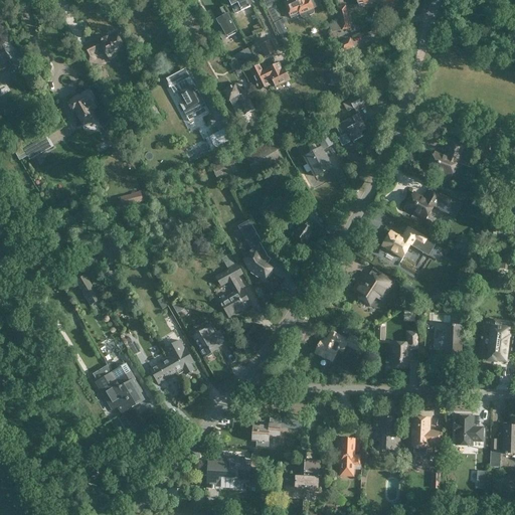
[(228,8),(231,6),(235,14),(249,7),(246,0),(223,0),(225,2),(228,8)]
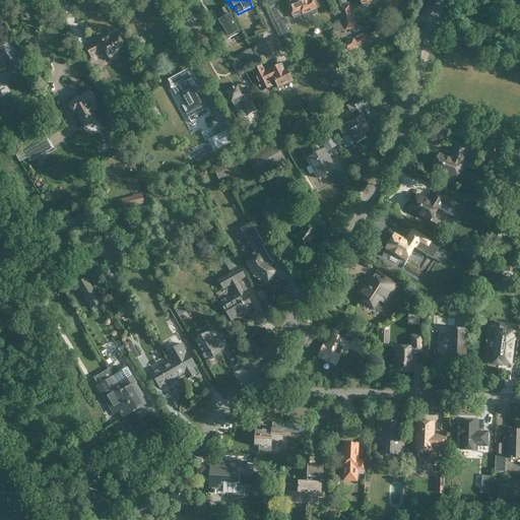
[(307,18),(317,14),(317,11),(316,9),(317,9),(317,8),(324,5),(321,0),(293,0),(287,2),(294,18),(303,14),(304,17),(307,18)]
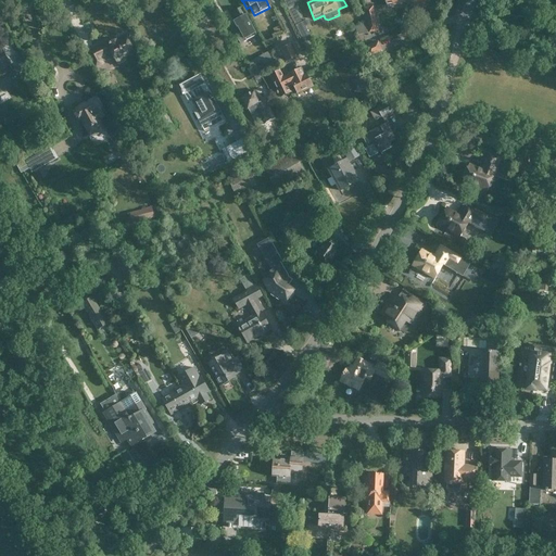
[(358,35),(379,30),(373,7),(364,9),(367,24),(355,27),(358,35)]
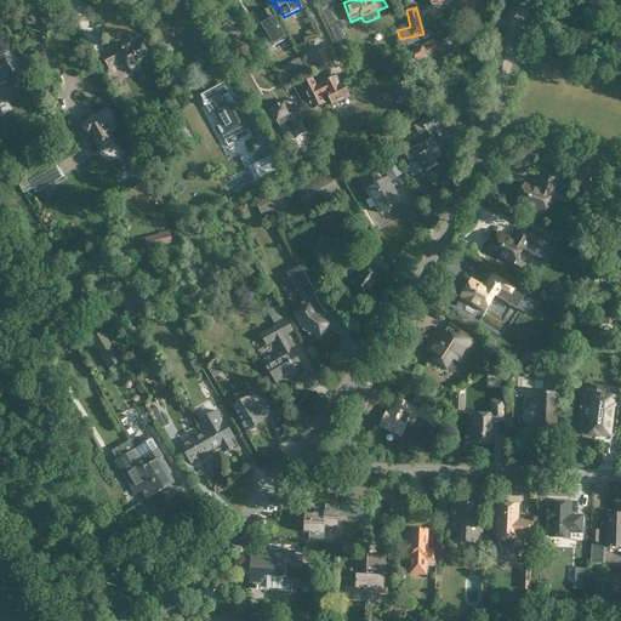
[(262,24),(266,30),(267,29),(275,46),(286,40),(269,9),(261,13),(266,22),(262,24)]
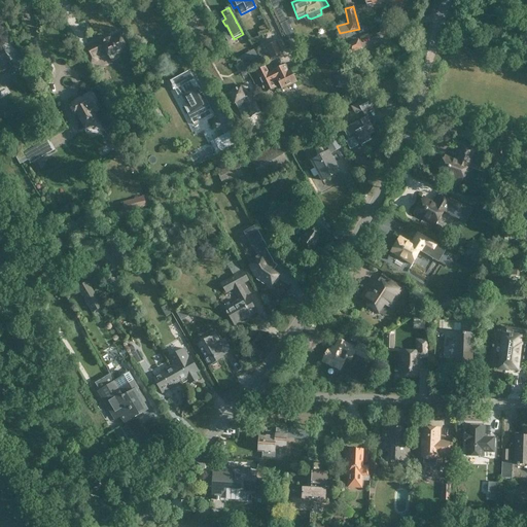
[(280,7),(274,10),(291,47),(297,44),(294,36),(289,26),(294,24),(291,19),(287,21),(286,22),(280,7)]
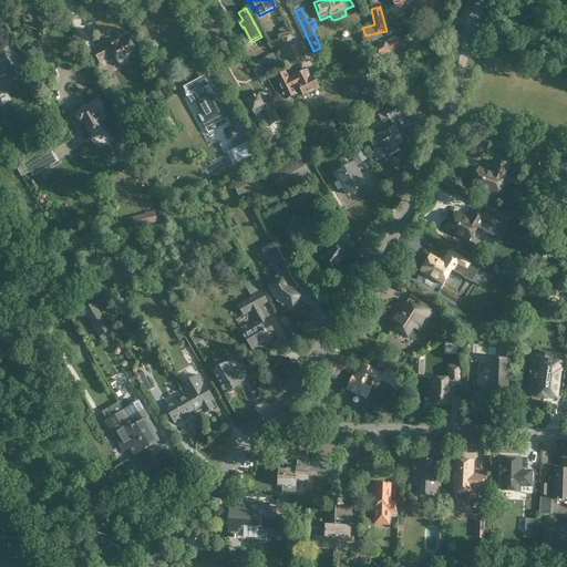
[(223,37),(217,26),(206,32),(212,42),(223,37)]
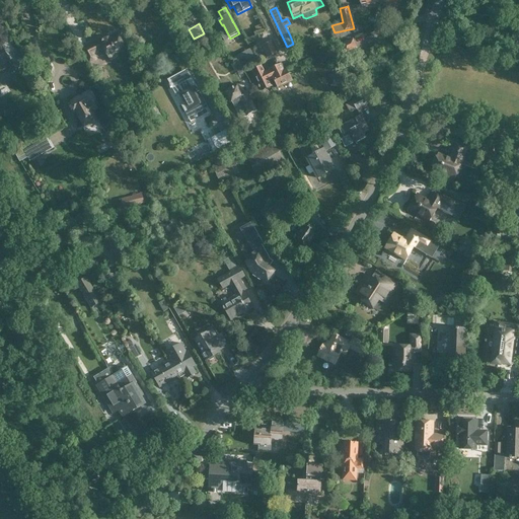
[(104,41),(103,40),(83,51),(89,62),(95,59),(92,53),(103,48),(108,58),(125,50),(117,34),(104,41)]
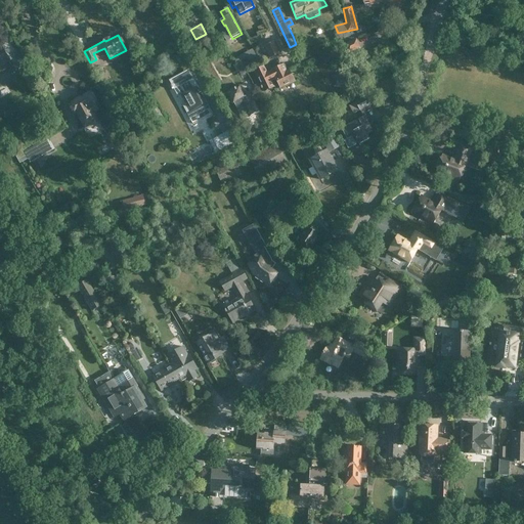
[(357,39),(344,44),(348,53),(361,47),(357,39)]
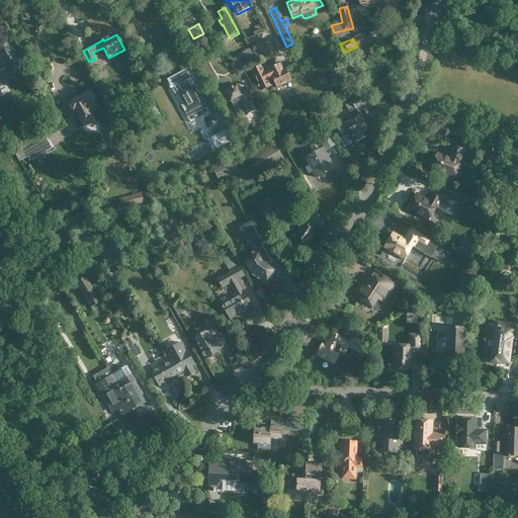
[(268,57),(277,53),(271,41),(262,47),(268,57)]
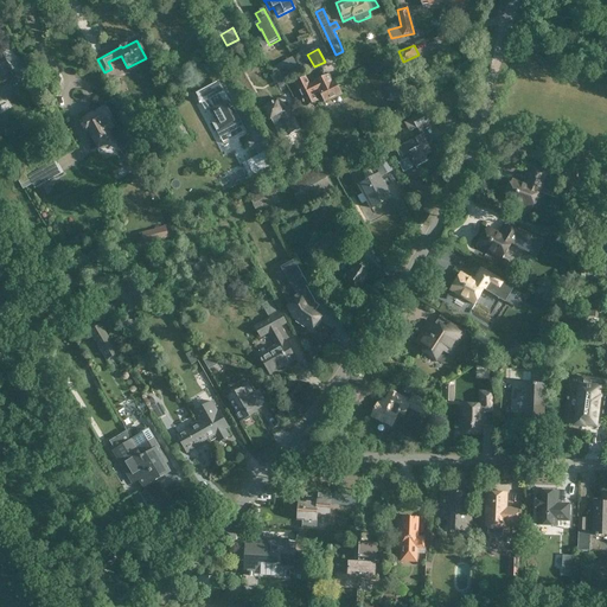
[(0,83),(1,83),(0,81),(0,76),(11,70),(2,56),(0,57),(0,83)]
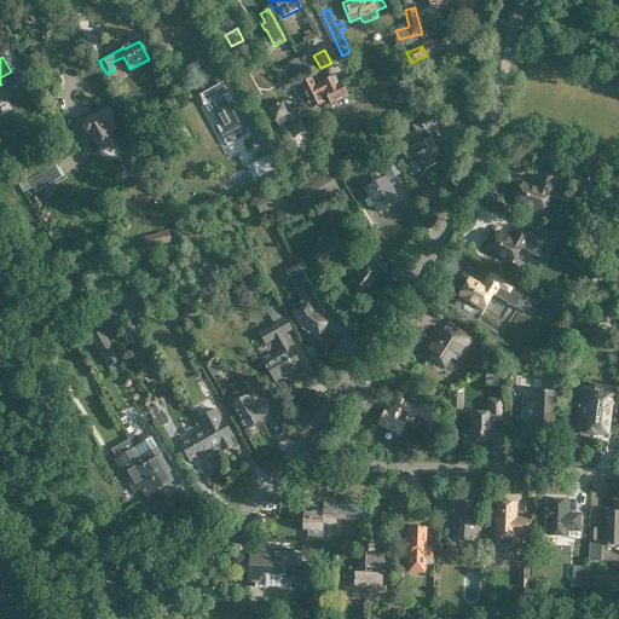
[(362,59),(352,64),(354,70),(364,65),(362,59)]
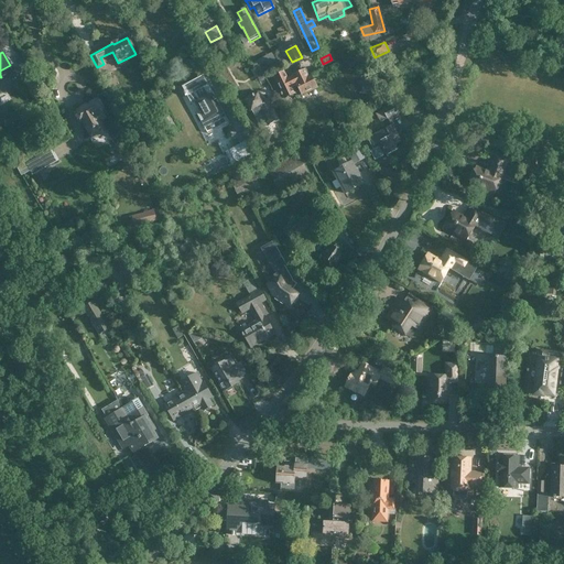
[(280,67),(277,61),(268,65),(266,61),(259,64),(264,75),(280,67)]
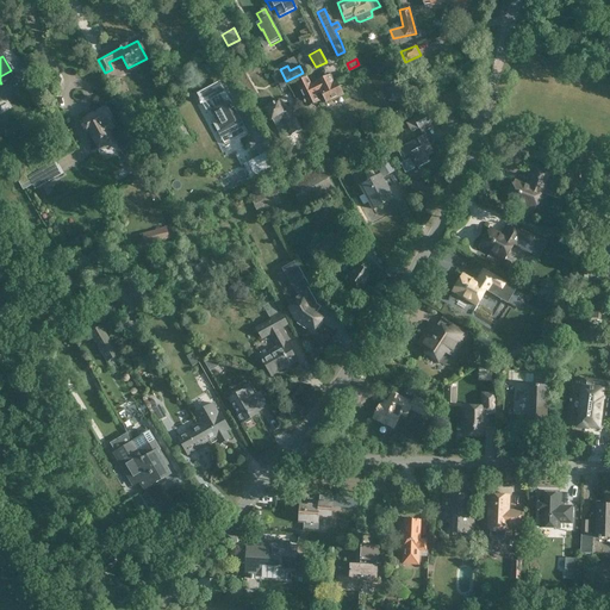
[(22,88),(35,80),(27,68),(14,75),(22,88)]
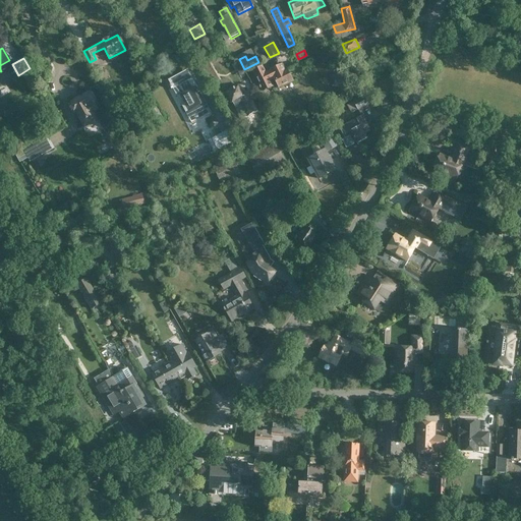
[(288,69),(285,71),(282,65),(267,72),(264,66),(253,71),(264,92),(273,87),(270,79),(274,77),(279,88),(293,80),(288,69)]
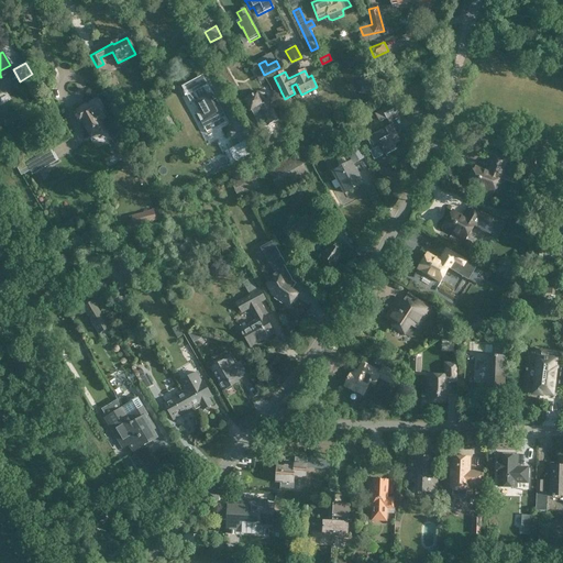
[(200,77),(181,87),(191,105),(201,122),(203,121),(207,127),(216,122),(219,127),(228,122),(219,105),(217,107),(213,100),(216,99),(212,92),(210,95),(200,77)]
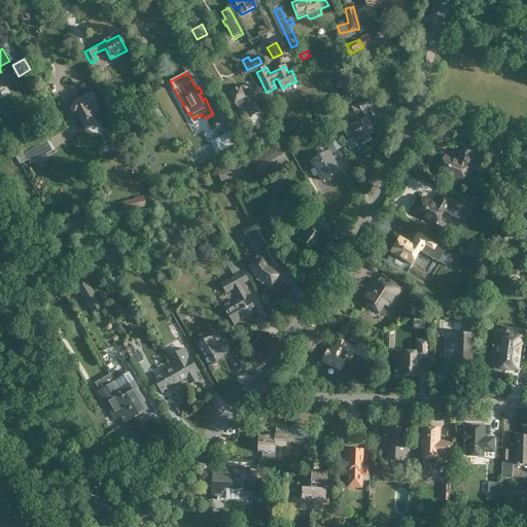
[(230,94),(229,95),(234,106),(236,105),(237,106),(238,109),(244,106),(250,118),(261,112),(253,97),(248,100),(247,97),(247,98),(241,86),(229,93),(230,94)]
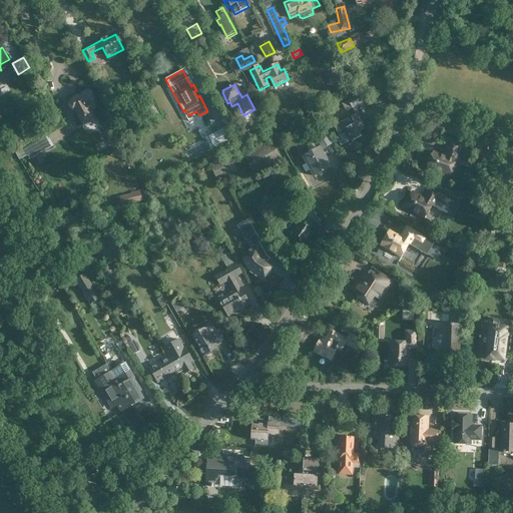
[(72,112),(74,110),(83,125),(96,118),(92,111),(98,107),(95,102),(96,102),(89,89),(69,101),(69,102),(67,103),(72,112)]
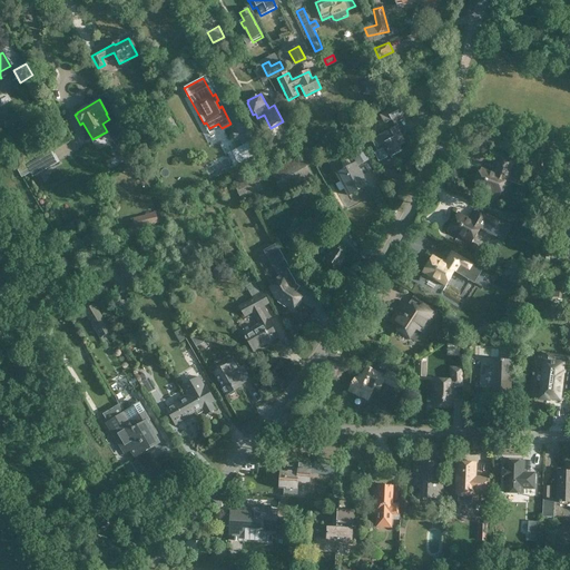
[(403,114),(399,106),(381,116),(385,124),(403,114)]
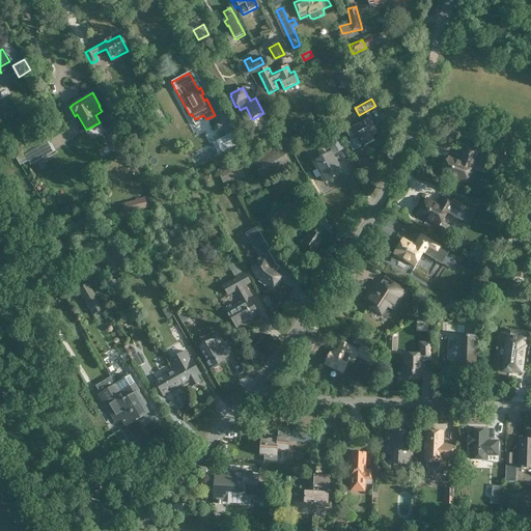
[(362,143),(363,146),(375,141),(372,136),(378,133),(374,128),(372,129),(370,124),(372,123),(369,117),(345,130),(352,141),(348,142),(353,150),(361,146),(360,144),(362,143)]
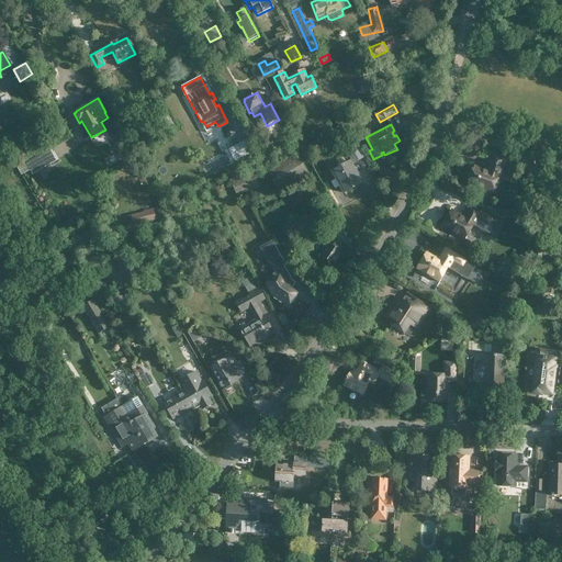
[(249,138),(238,145),(245,157),(256,152),(249,138)]
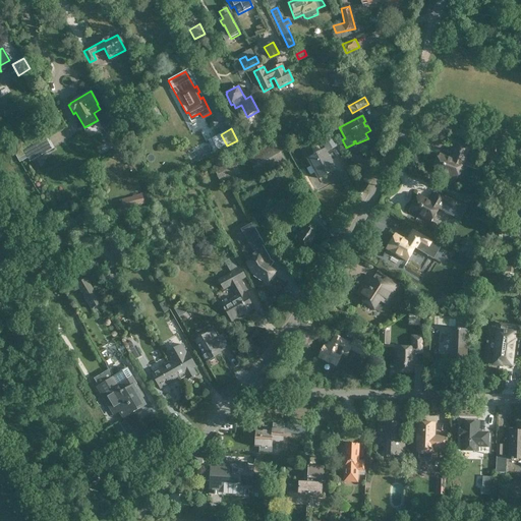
[(338,146),(330,131),(320,137),(328,152),(338,146)]
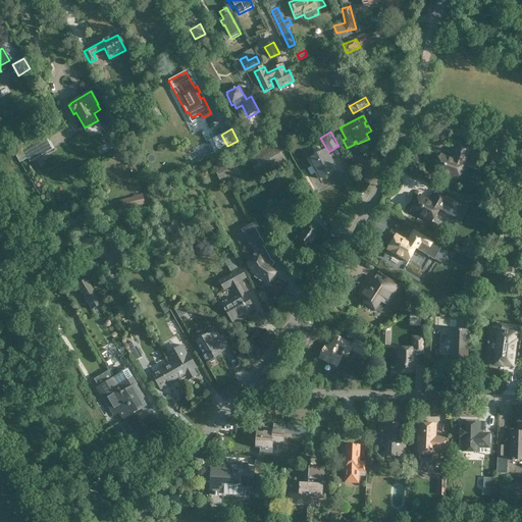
[(54,148),(48,137),(14,155),(19,163),(28,158),(30,162),(54,148)]
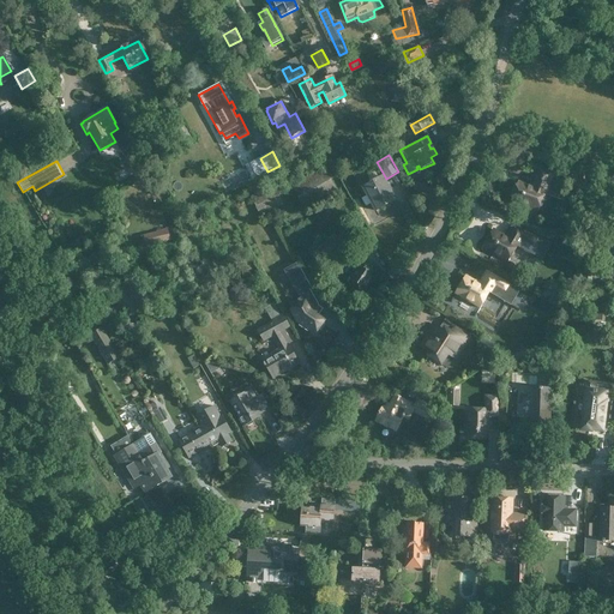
[(511,196),(513,197),(511,202),(539,211),(545,194),(546,194),(553,174),(540,168),(533,187),(518,182),(516,187),(515,187),(511,196)]
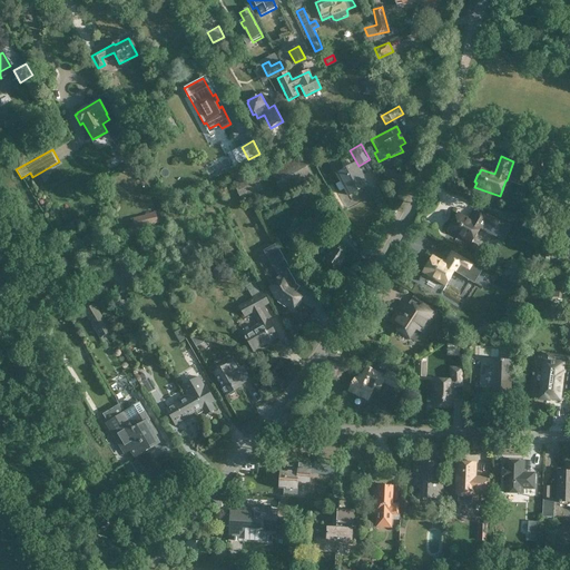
[(302,157),(272,174),(283,194),(313,178),(302,157)]
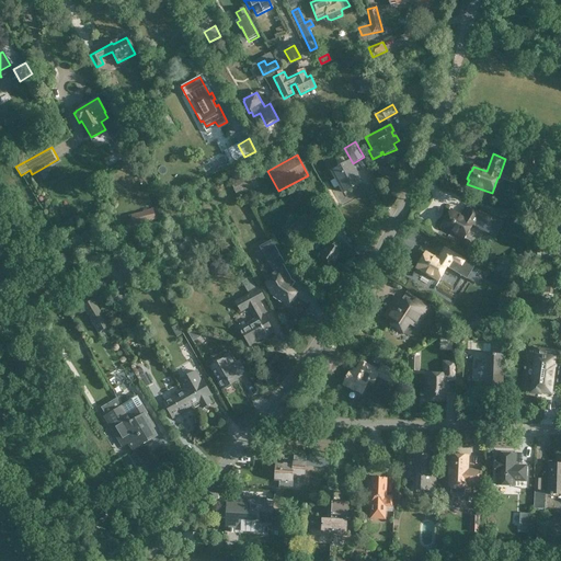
[(362,183),(350,162),(332,171),(344,193),(352,189),(352,190),(359,186),(358,184),(362,183)]
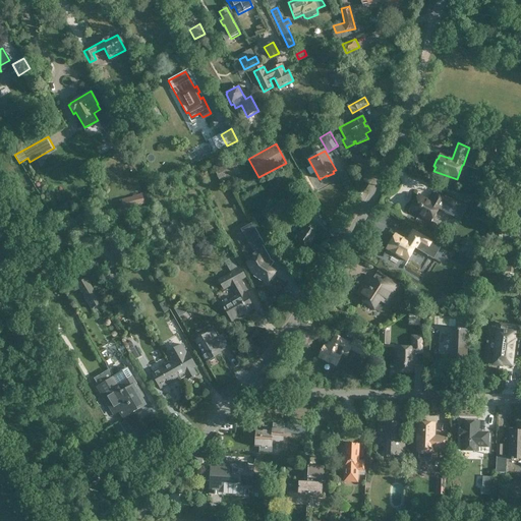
[(233,158),(214,168),(222,183),(240,174),(236,167),(244,163),(241,157),(234,161),(233,158)]
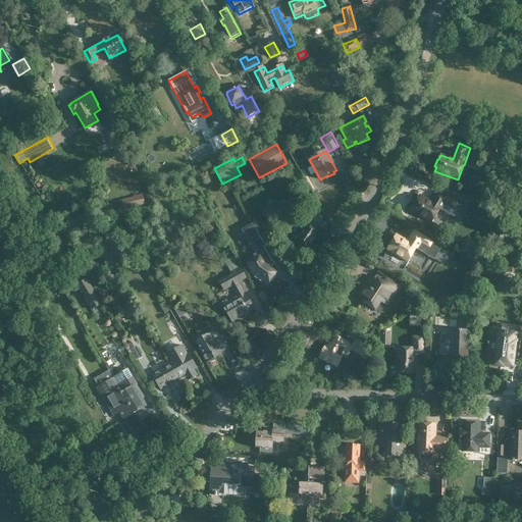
[(411,210),(431,222),(439,209),(441,210),(446,205),(454,210),(458,203),(437,191),(431,202),(419,195),(411,210)]
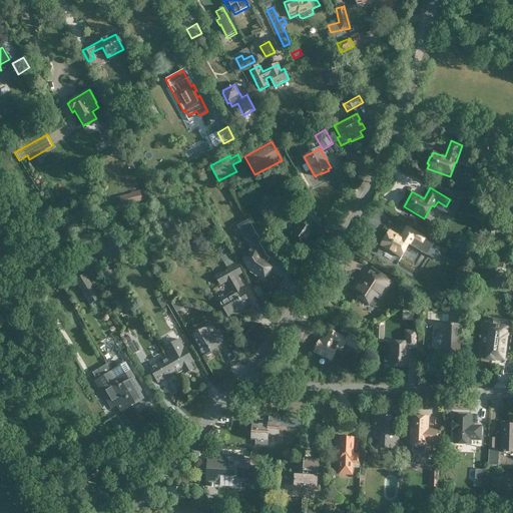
[(296,200),(301,203),(303,200),(300,195),(290,188),(283,198),(279,195),(276,200),(280,203),(278,205),(288,213),(296,200)]
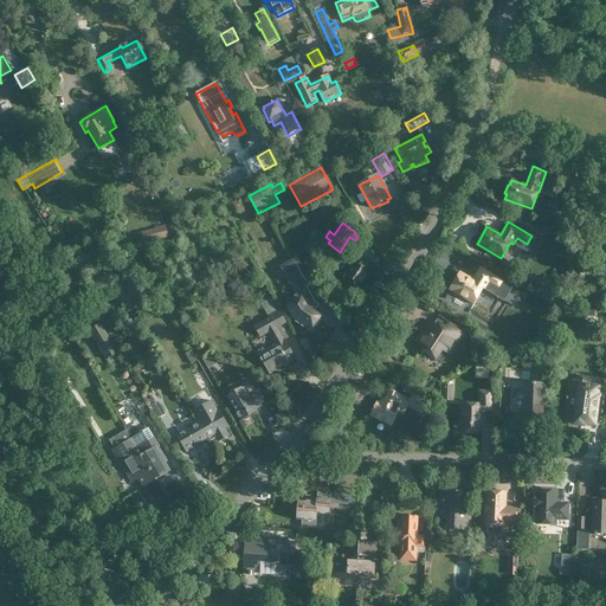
[(140,233),(140,237),(143,237),(144,243),(168,237),(166,226),(155,229),(155,230),(140,233)]
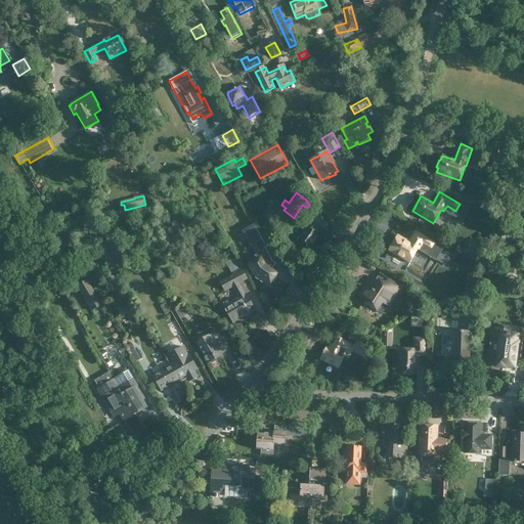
[(498,216),(496,232),(505,233),(507,217),(498,216)]
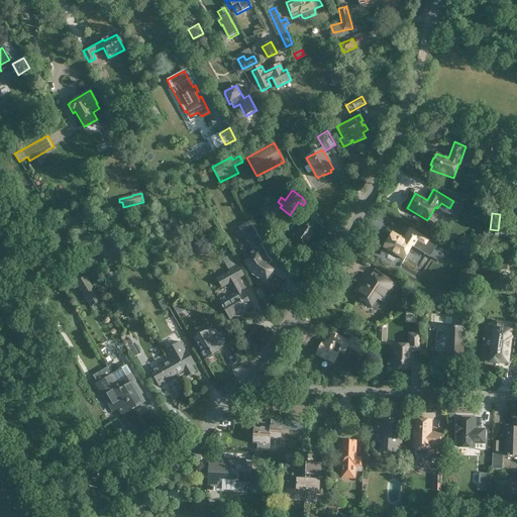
[(260,238),(251,222),(241,227),(250,243),(251,243),(256,240),(260,238)]
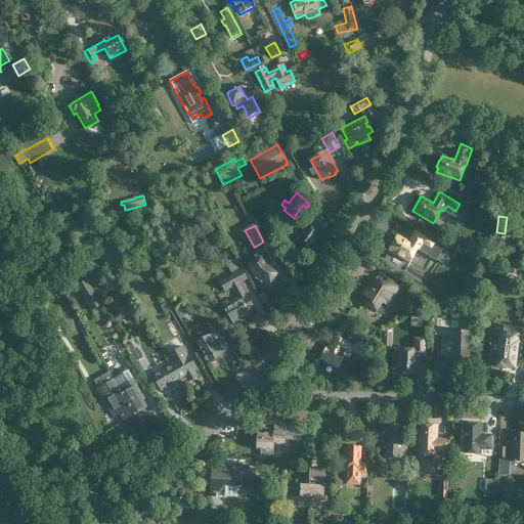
[(309,250),(320,233),(309,225),(304,232),(302,231),(296,241),(302,245),(300,249),(306,253),(309,250)]
